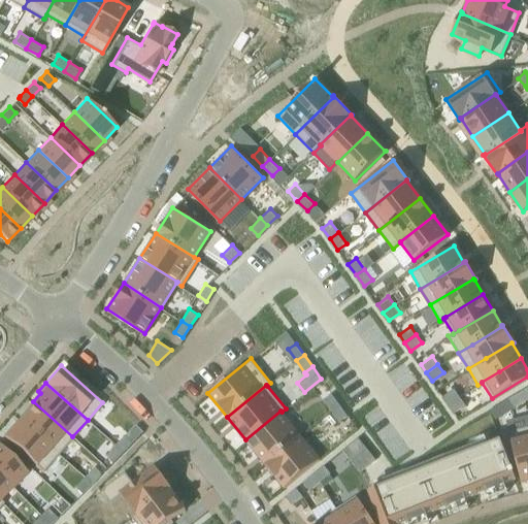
[(454,387),(442,395),(449,403),(459,395),(454,387)]
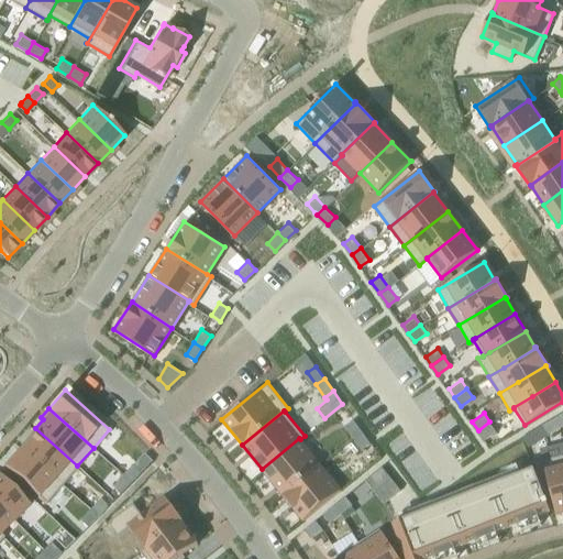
[(554,416),(542,424),(548,434),(560,426),(554,416)]
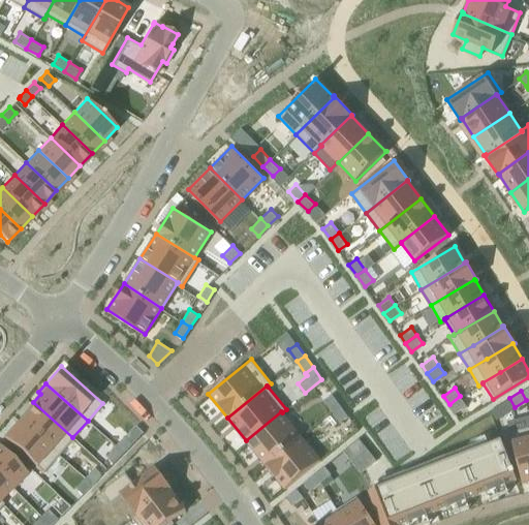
[(332,393),(323,398),(332,409),(340,403),(332,393)]
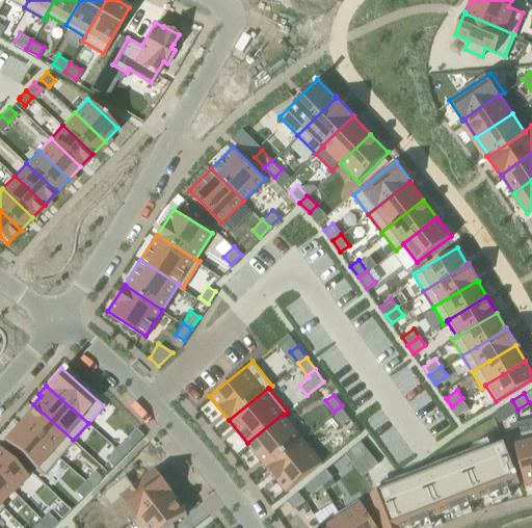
[(462,398),(452,406),(457,414),(469,406),(462,398)]
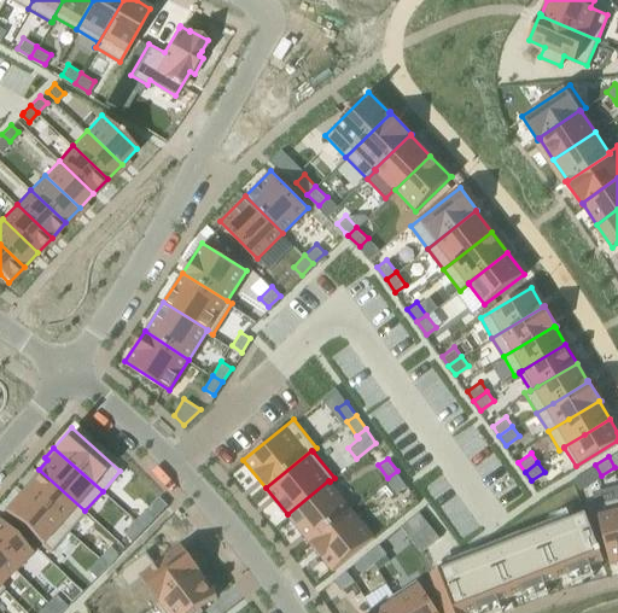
[(39,470),(22,489),(68,530),(85,511),(39,470)]
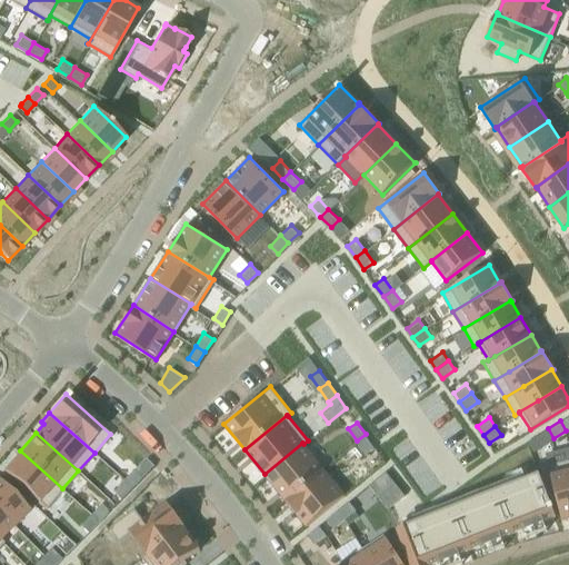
[(366,434),(357,440),(366,453),(375,446),(366,434)]
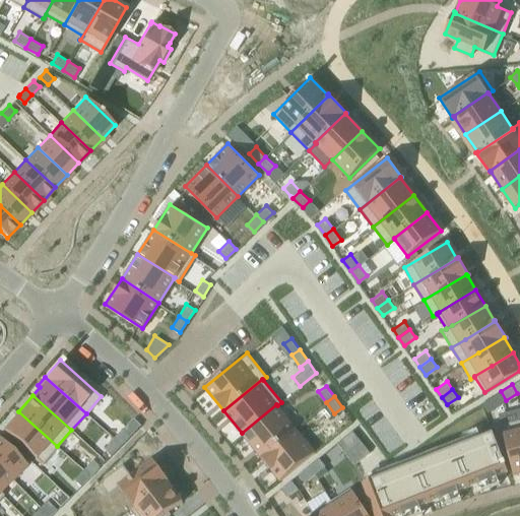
[(276,404),(242,433),(260,456),(296,428),(277,405),(276,404)]
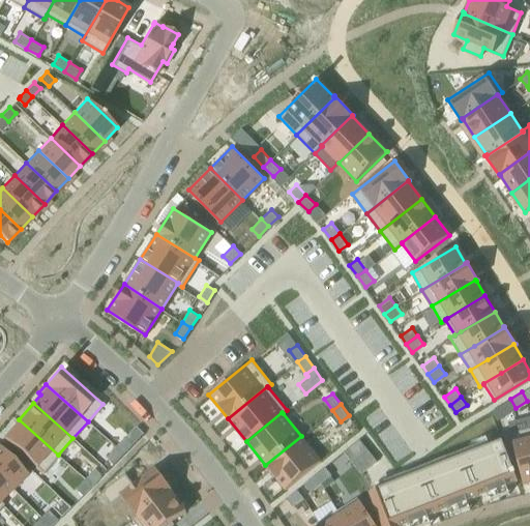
[(19,419),(3,437),(42,472),(58,455),(19,419)]
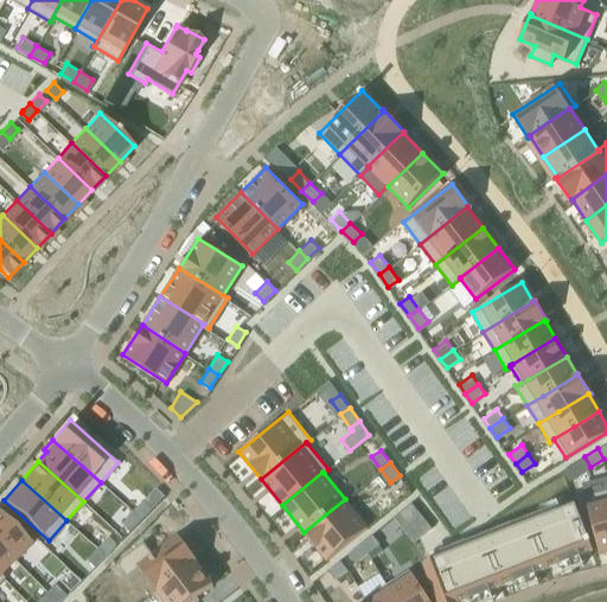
[(606,487),(586,493),(600,552),(606,550),(606,487)]
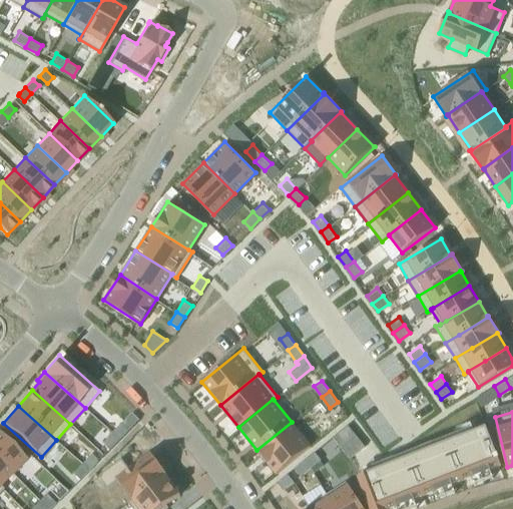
[(121,421),(111,431),(118,438),(128,428),(121,421)]
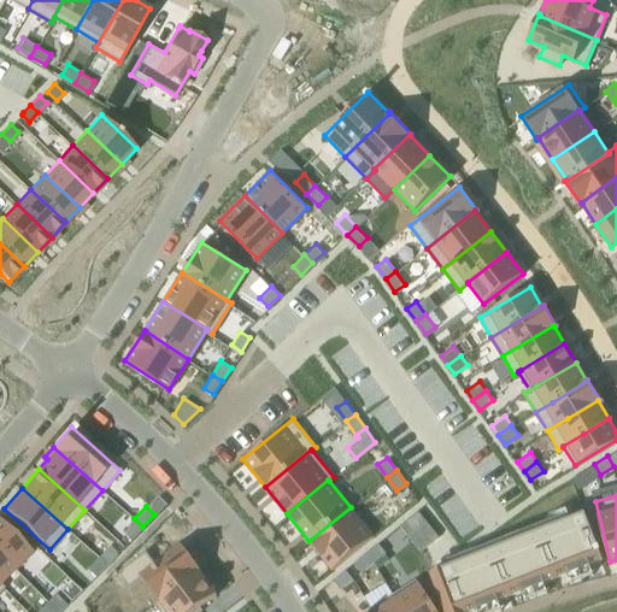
[(351,507),(309,541),(331,569),(372,535),(351,507)]
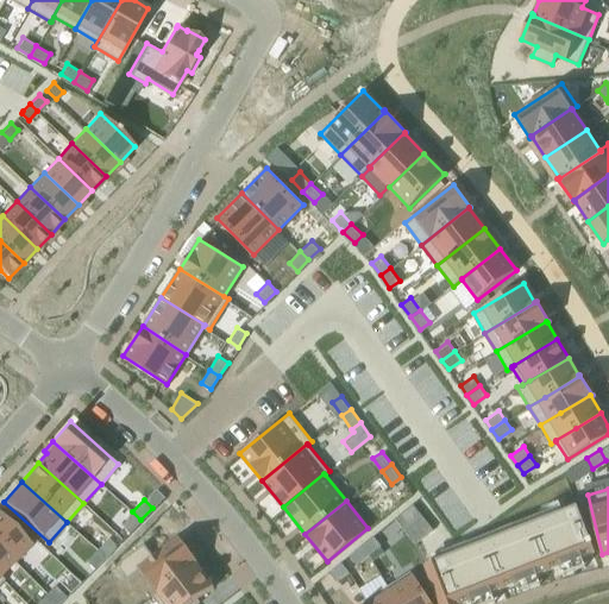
[(413,502),(395,517),(415,541),(433,527),(413,502)]
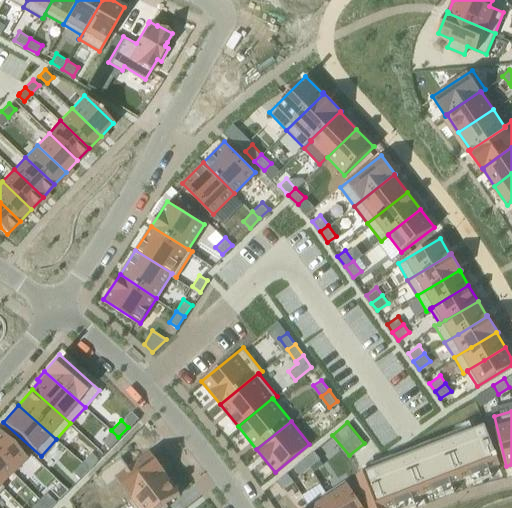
[(362,473),(357,475),(370,507),(385,507),(395,504),(413,497),(433,490),(451,482),(471,475),(489,468),(500,463),(485,425),(473,430),(362,473)]
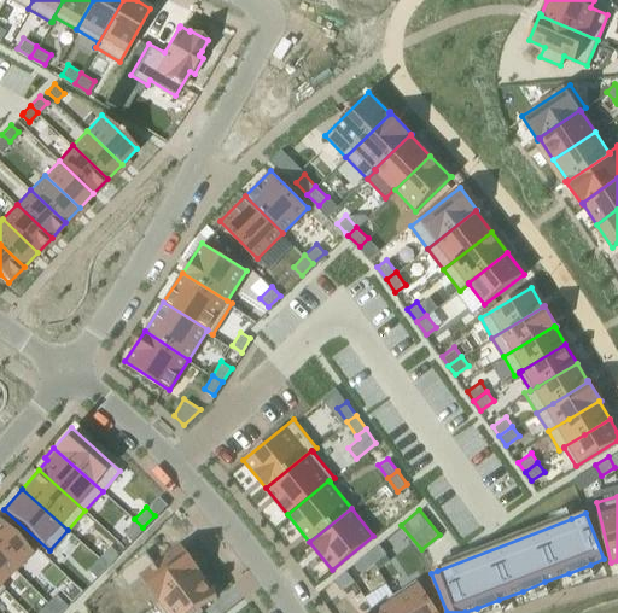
[(134,519),(123,530),(132,538),(143,527),(134,519)]
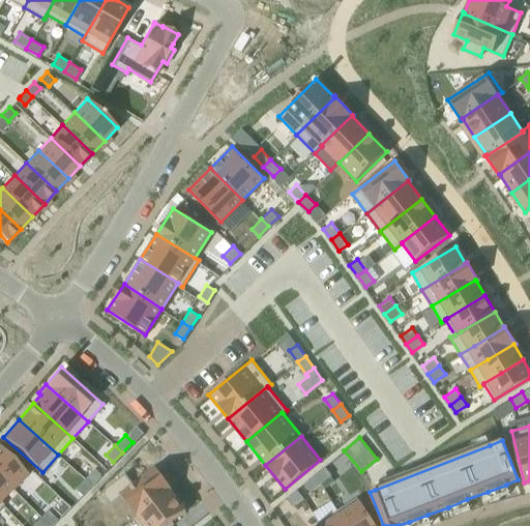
[(0,474),(12,488),(26,473),(0,446),(0,474)]
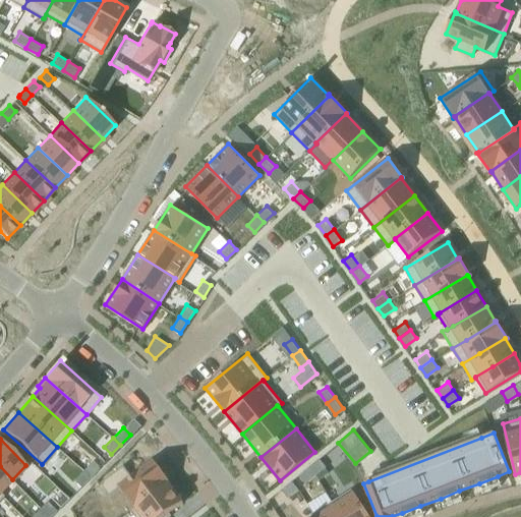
[(320,457),(309,466),(315,473),(326,465),(320,457)]
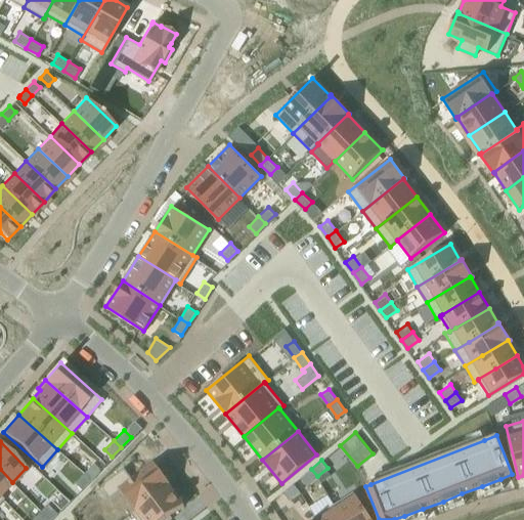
[(92,462),(83,471),(90,478),(99,469),(92,462)]
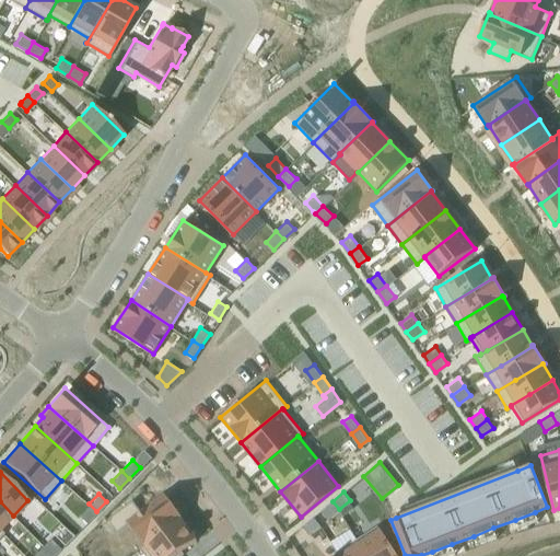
[(132,499),(106,518),(117,532),(128,523),(143,543),(144,544),(181,517),(181,518),(182,517),(181,514),(175,507),(165,494),(142,511),(132,499)]
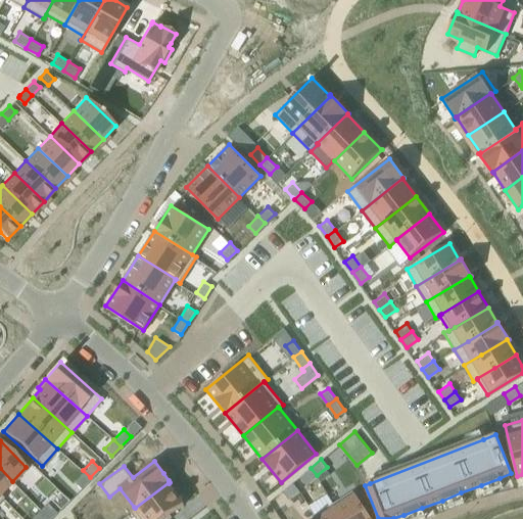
[(0,492),(12,481),(0,468),(0,492)]
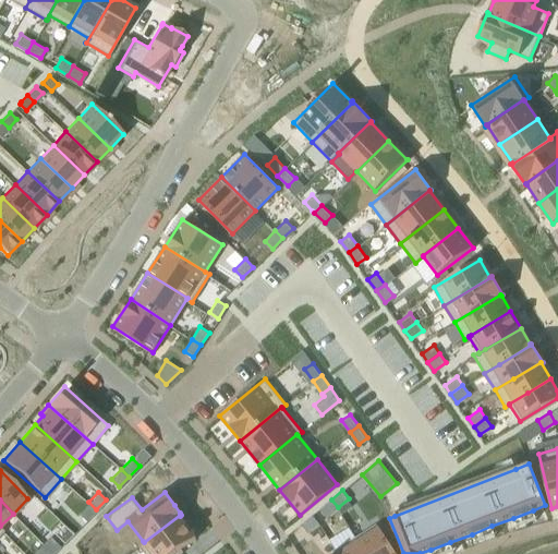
[(331,500),(319,508),(327,517),(338,507),(331,500)]
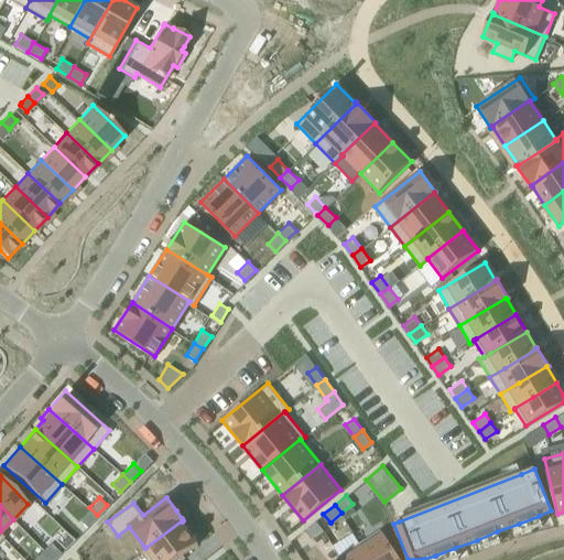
[(89,507),(78,518),(86,526),(97,515),(89,507)]
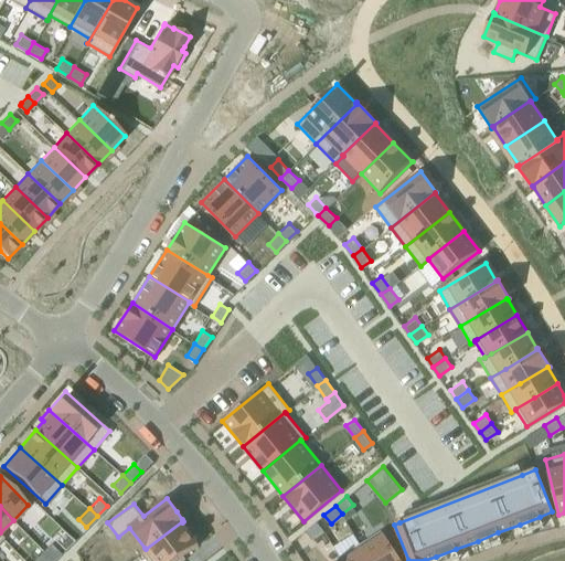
[(317,520),(305,530),(312,539),(323,529),(317,520)]
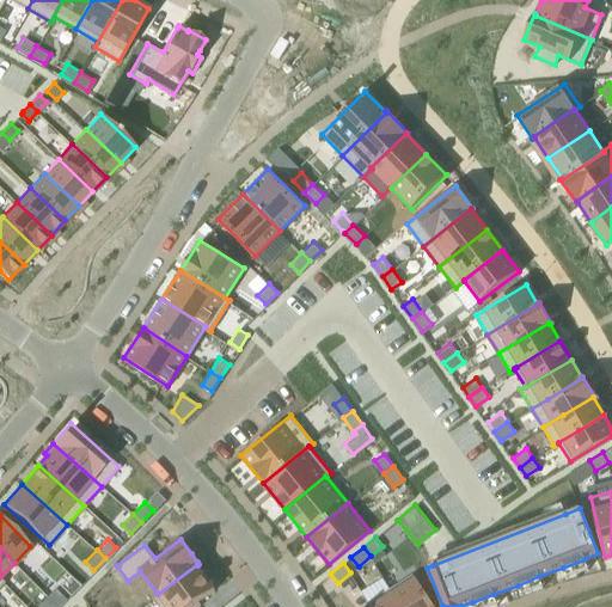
[(157,593),(152,596),(160,606),(191,606),(200,600),(215,588),(197,565),(197,564),(158,594),(157,593)]
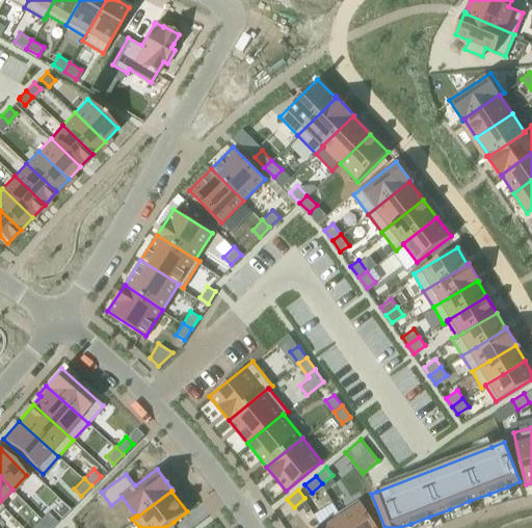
[(378,527),(358,498),(339,510),(350,527),(378,527)]
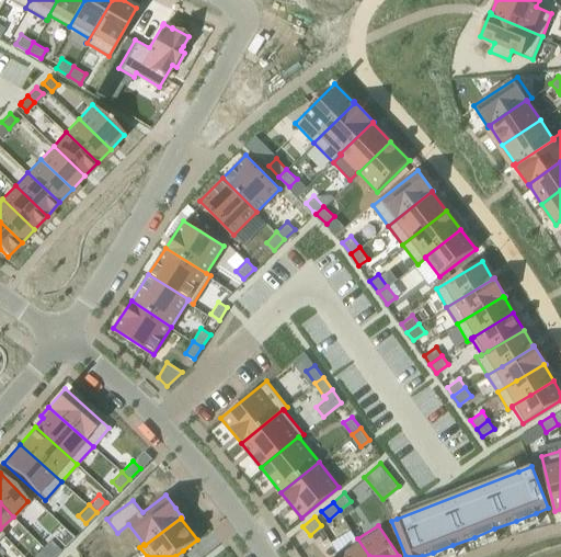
[(50,538),(43,546),(53,556),(60,548),(50,538)]
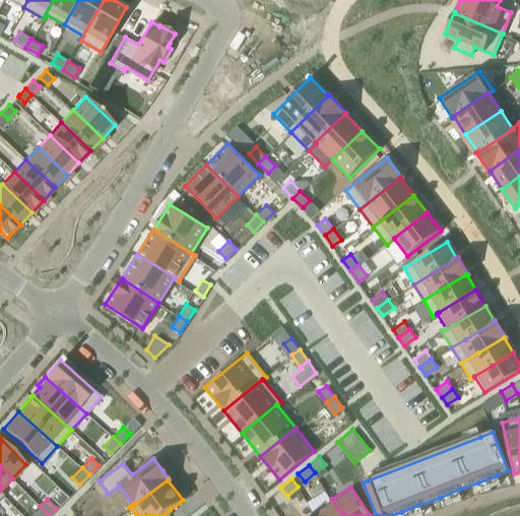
[(342,515),(331,499),(312,511),(315,515),(316,515),(342,515)]
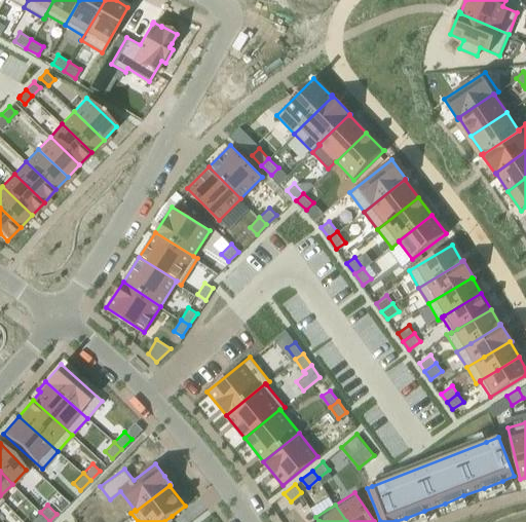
[(40,512),(33,519),(36,521),(48,521),(49,521),(40,512)]
